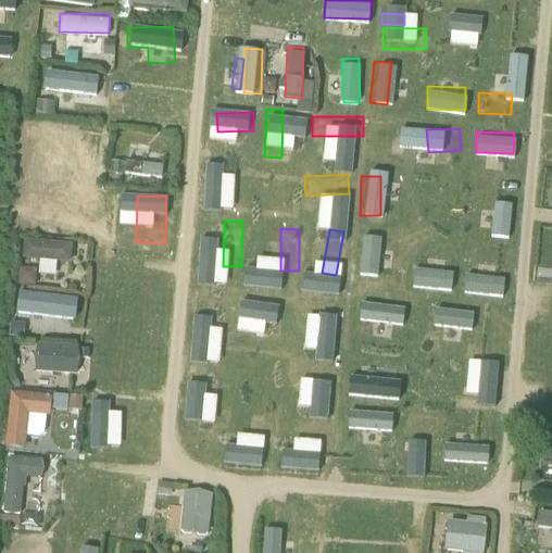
[(26,259),(71,259),(72,238),(27,237),(26,259)]
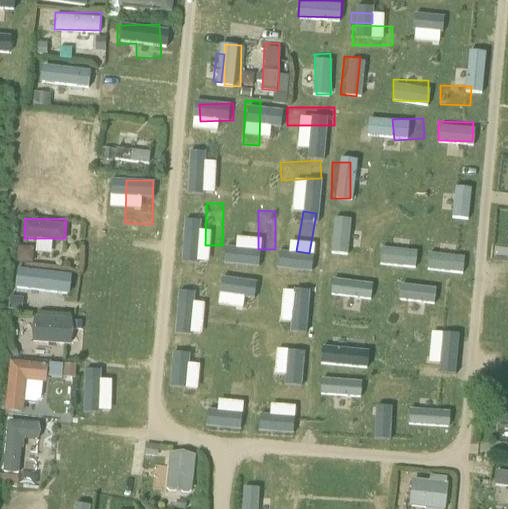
[(382,243),(381,265),(416,265),(416,244),(382,243)]
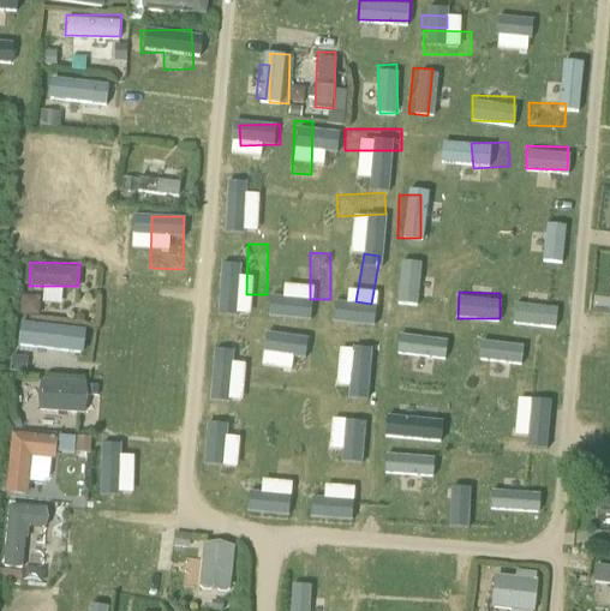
[(557,323),(557,299),(515,298),(514,323),(557,323)]
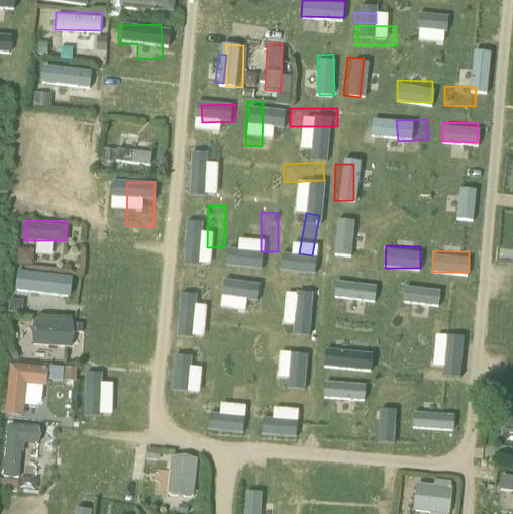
[(283,304),(298,305),(300,260),(284,259),(283,304)]
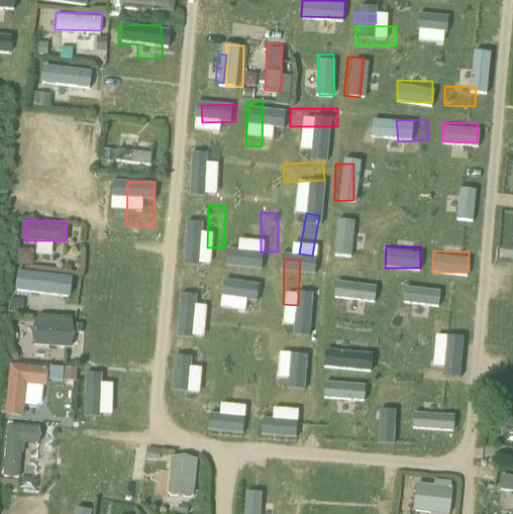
[(221,265),(203,265),(203,313),(221,313),(221,265)]
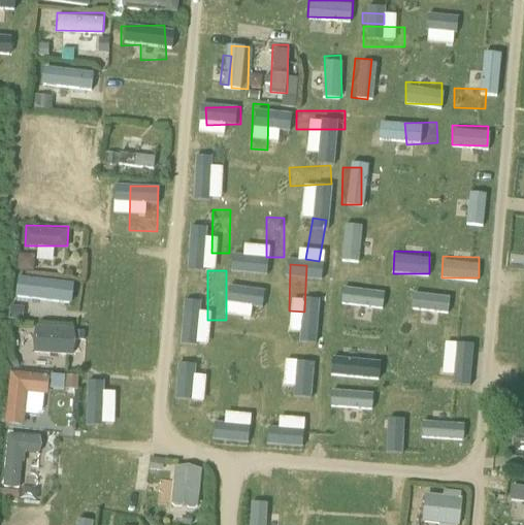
[(257,319),(259,271),(241,270),(240,319),(257,319)]
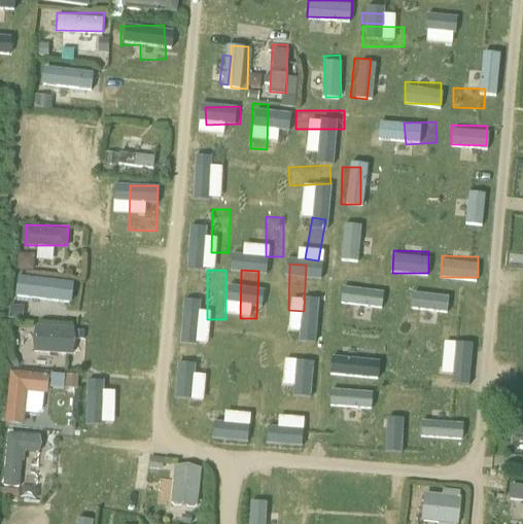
[(57,300),(56,277),(34,278),(35,301),(57,300)]
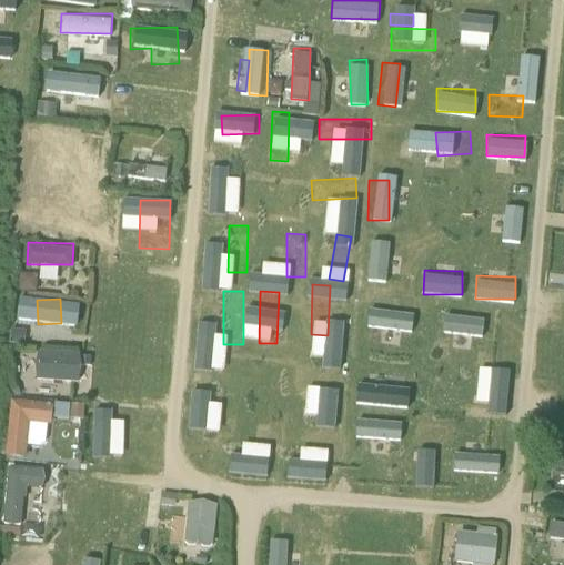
[(371,328),(409,330),(409,310),(371,309),(371,328)]
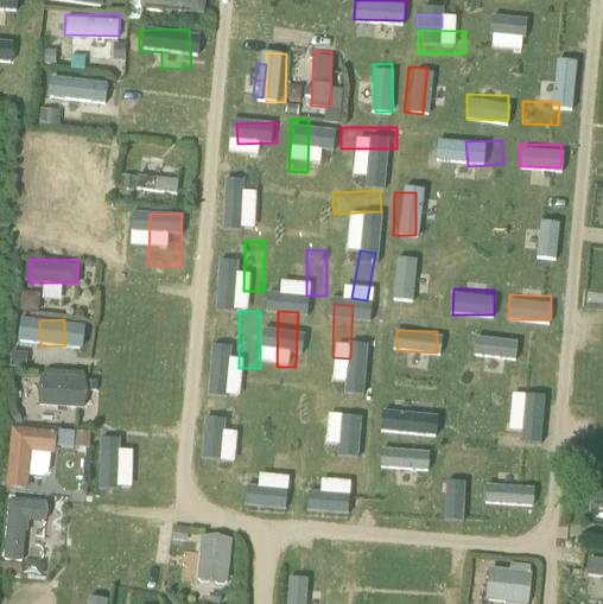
[(84,404),(84,376),(38,375),(38,402),(84,404)]
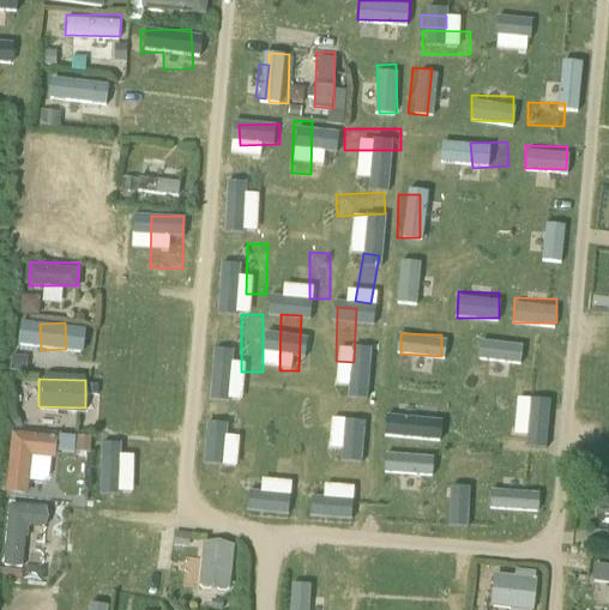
[(387,434),(445,434),(445,411),(387,410),(387,434)]
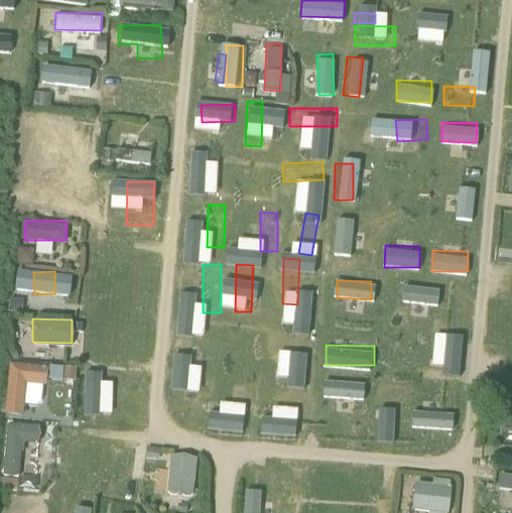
[(48,379),(49,360),(7,359),(6,408),(24,408),(25,379),(48,379)]
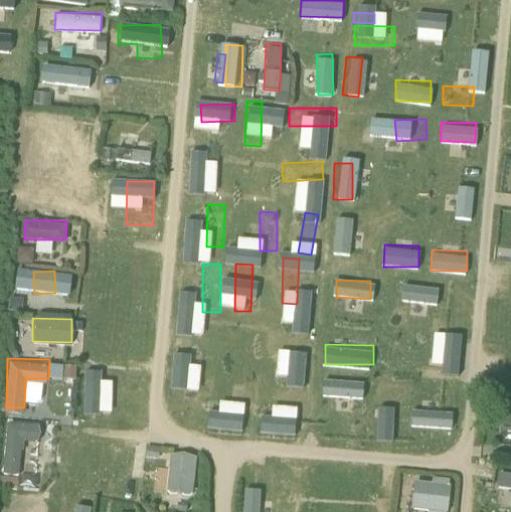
[(198,409),(213,409),(212,369),(196,369),(198,409)]
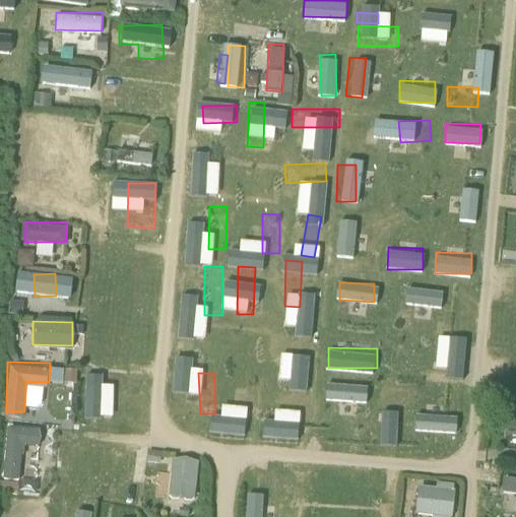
[(363,401),(364,380),(329,379),(328,400),(363,401)]
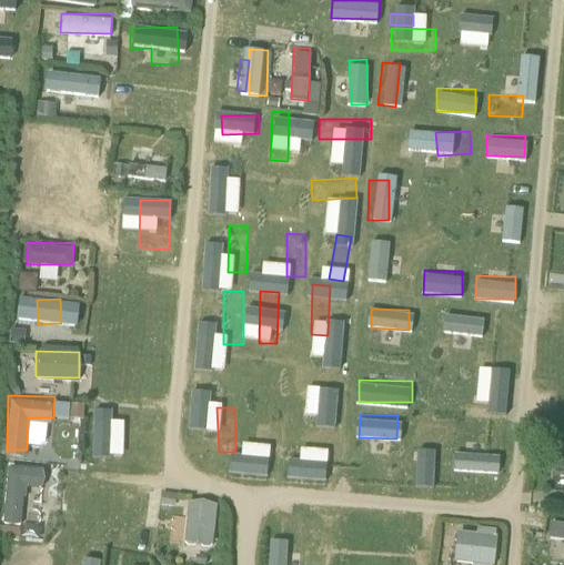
[(138,452),(138,434),(94,434),(94,452),(138,452)]
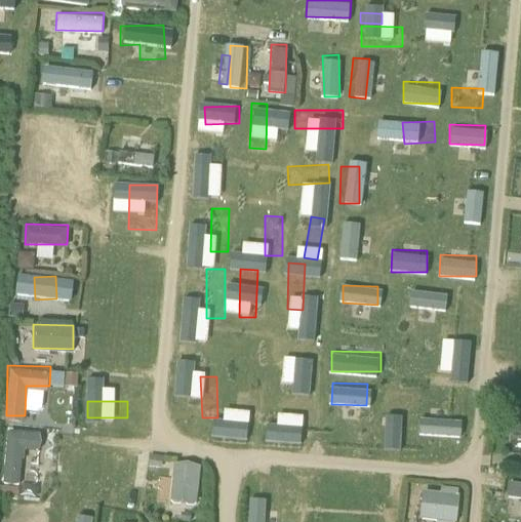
[(379,404),(378,430),(408,431),(409,405),(379,404)]
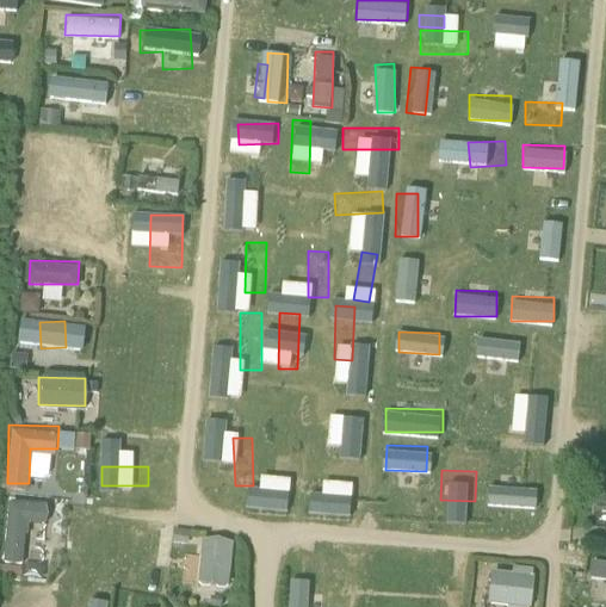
[(489,487),(490,511),(533,509),(532,485),(489,487)]
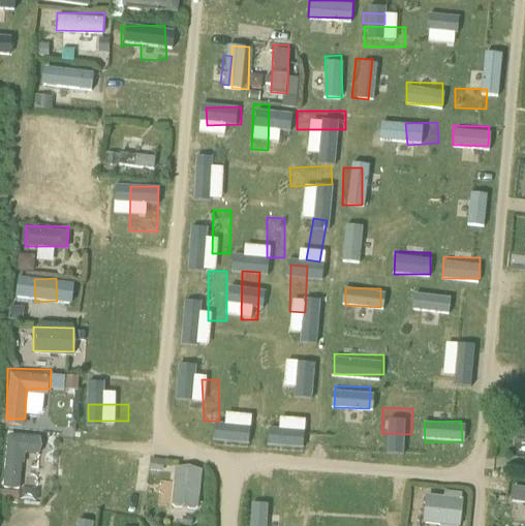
[(7,434),(6,488),(24,488),(25,435),(7,434)]
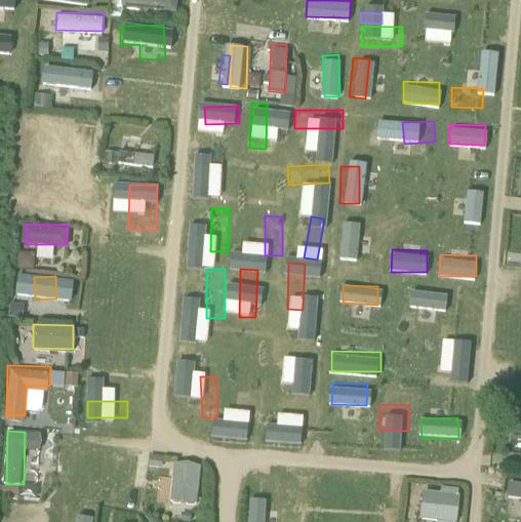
[(174,504),(199,503),(198,457),(172,458),(174,504)]
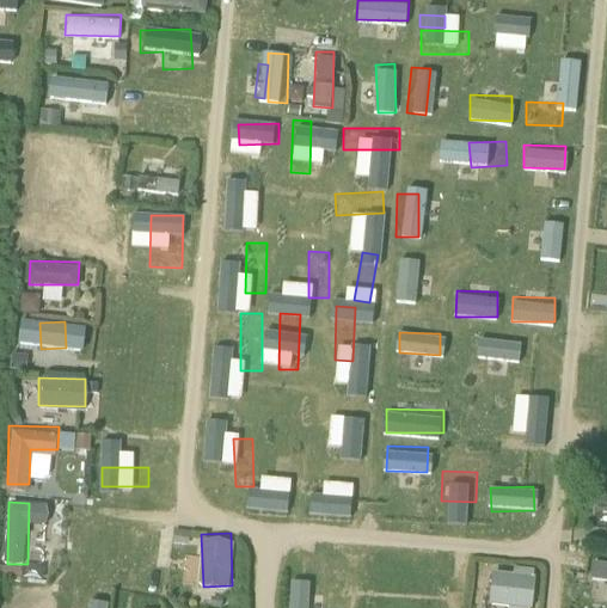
[(592,583),(606,583),(606,560),(593,562),(592,583)]
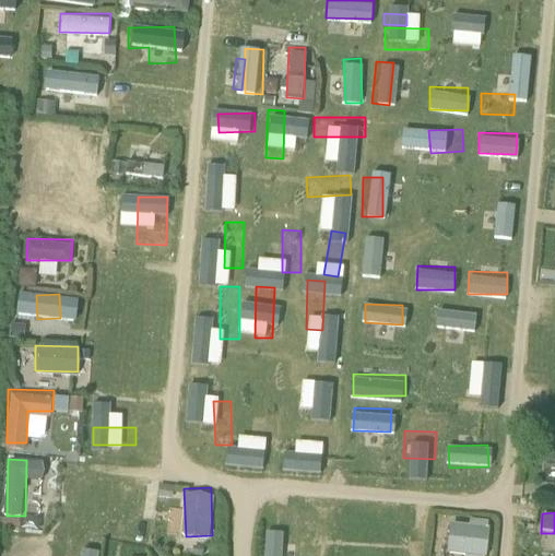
[(300,525),(303,537),(320,535),(318,516),(315,517),(316,523),(300,525)]
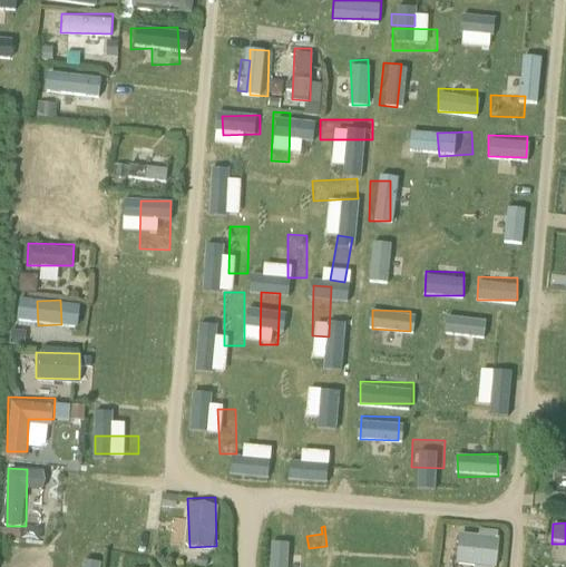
[(496,537),(446,538),(446,566),(458,566),(497,565),(496,537)]
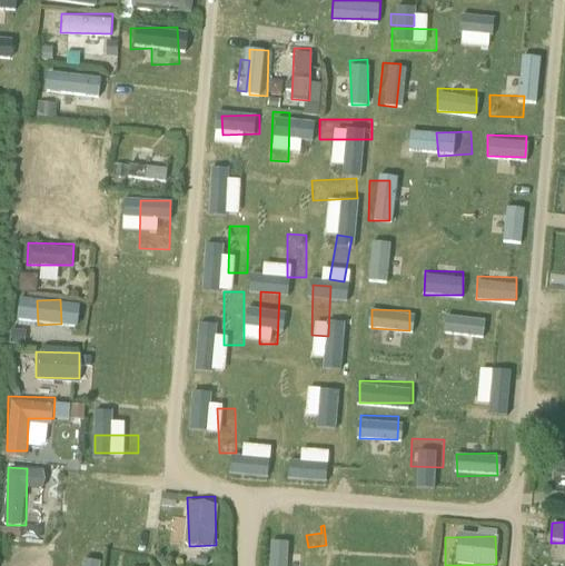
[(23,565),(41,565),(42,550),(25,549),(23,565)]
